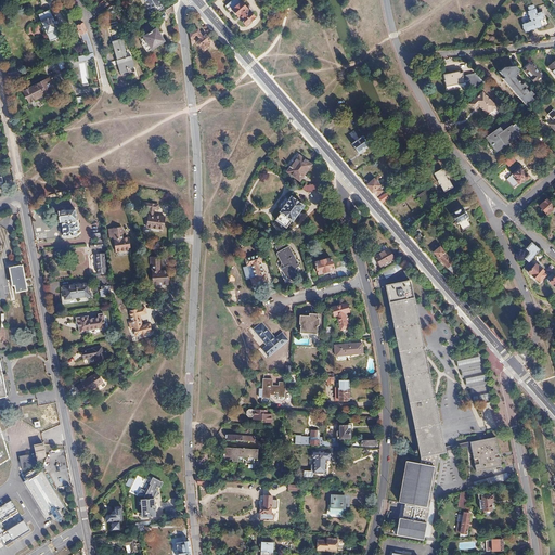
[(163,7),(158,0),(144,0),(154,13),(163,7)]
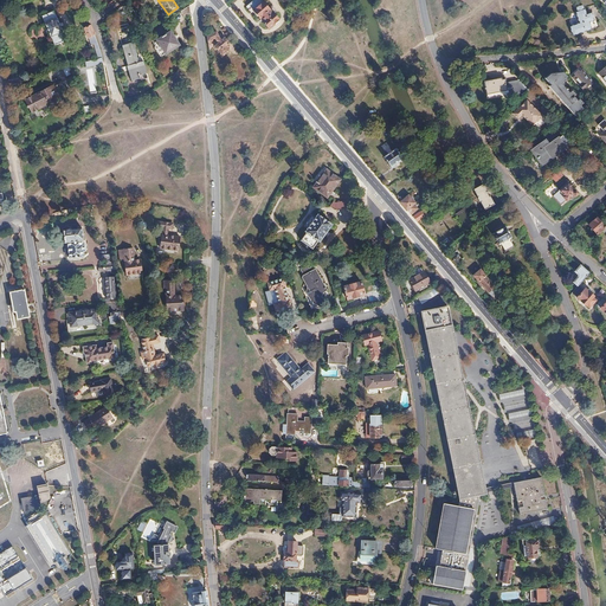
[(279,19),(264,1),(263,2),(260,0),(253,0),(249,5),(246,7),(250,13),(253,11),(260,18),(263,17),(265,20),(263,21),(269,28),(279,19)]
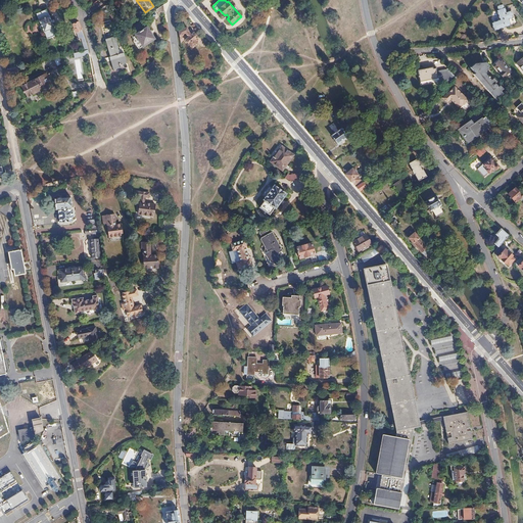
[(494,30),(511,25),(509,18),(514,17),(511,10),(507,11),(505,6),(504,7),(503,3),(496,5),(497,9),(496,9),(500,19),(491,22),(494,30)]
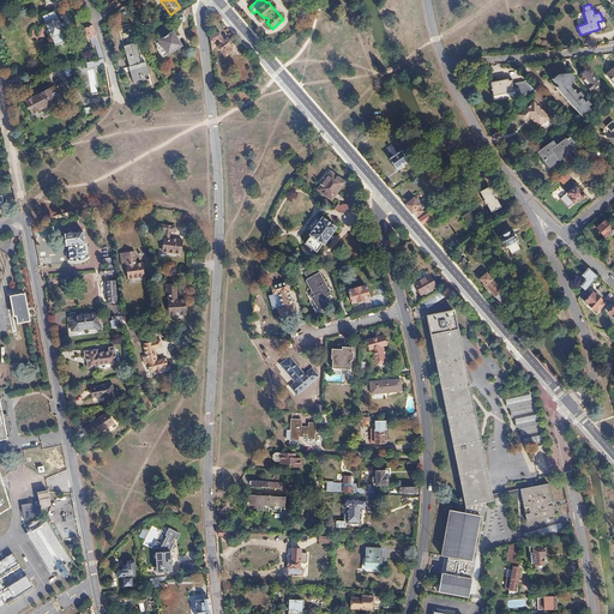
[(193,13),(192,5),(182,11),(187,17),(193,13)]
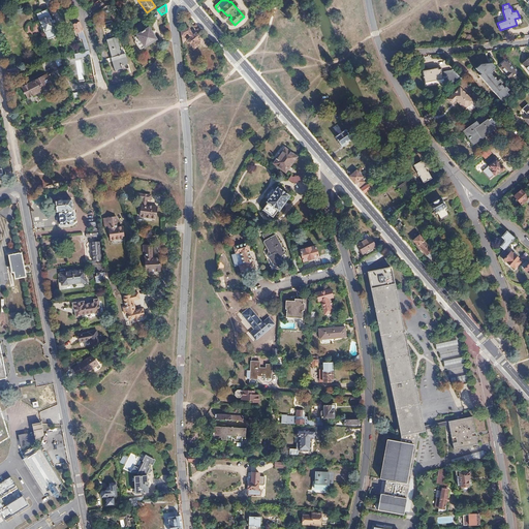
[(58,35),(47,9),(36,13),(48,39),(58,35)]
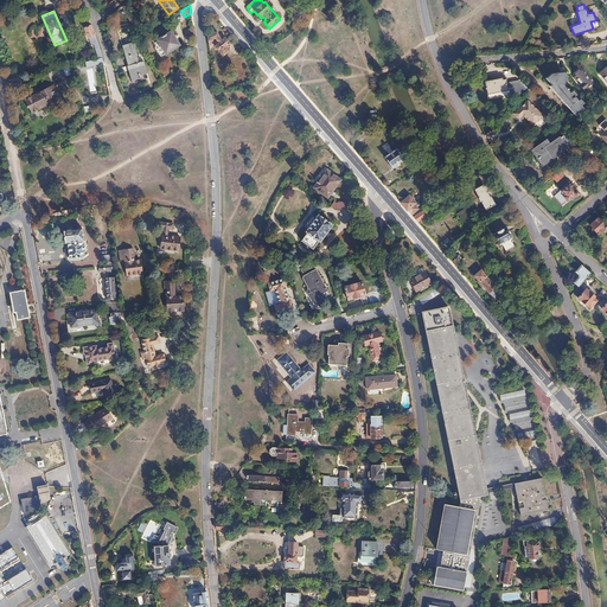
[(97,42),(95,37),(93,31),(90,25),(84,27),(91,45),(94,44),(97,42)]
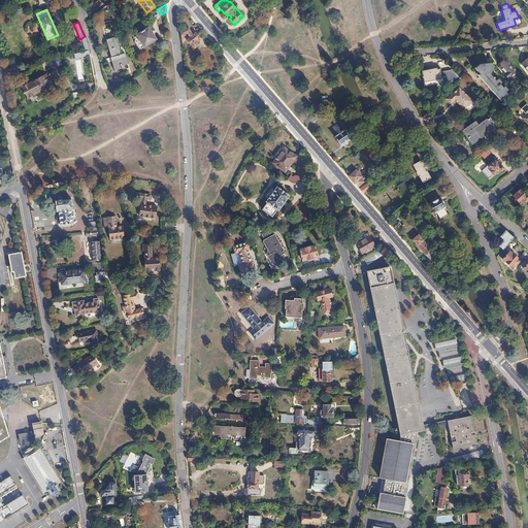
[(149,27),(137,35),(145,46),(157,38),(149,27)]
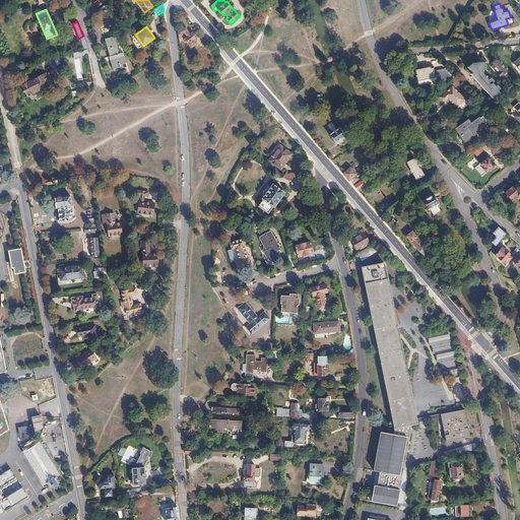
[(197,37),(193,31),(192,33),(191,30),(190,31),(186,26),(182,28),(178,30),(179,37),(179,39),(185,35),(187,37),(184,40),(191,48),(197,44),(194,40),(197,37)]
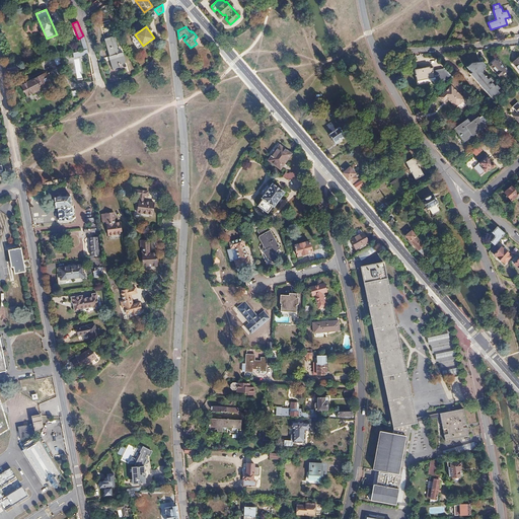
[(109,56),(113,70),(121,68),(120,65),(126,63),(123,53),(119,54),(114,36),(104,39),(109,56)]
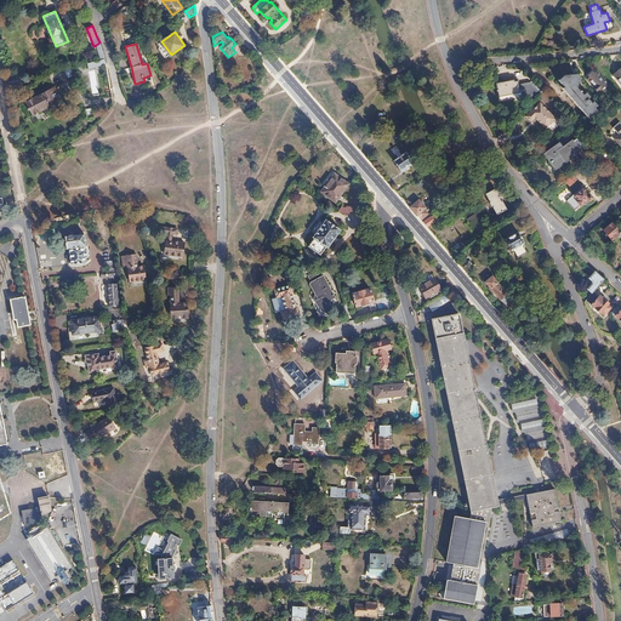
[(67,78),(73,75),(69,67),(63,70),(67,78)]
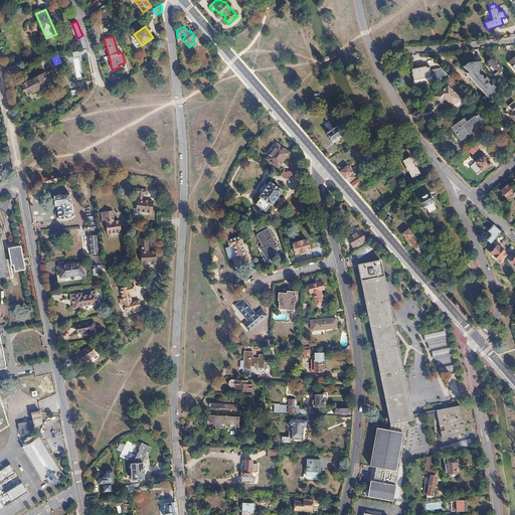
[(78,58),(73,59),(76,77),(81,76),(78,58)]
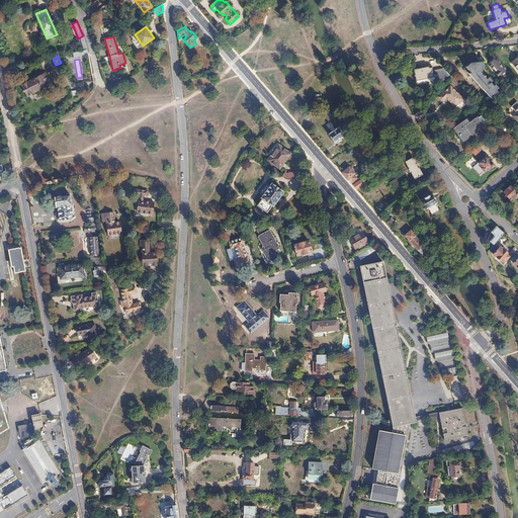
[(507,70),(498,60),(496,62),(494,61),(491,62),(492,64),(492,65),(490,66),(499,77),(507,70)]
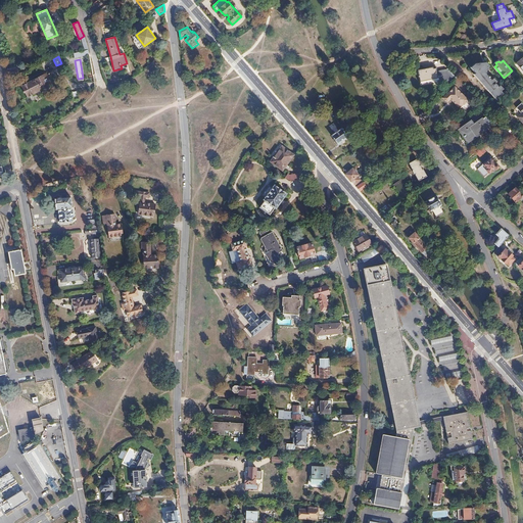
[(485,72),(489,68),(488,67),(489,66),(485,62),(480,63),(474,64),(470,67),(473,72),(472,73),(479,81),(489,93),(495,100),(501,96),(504,94),(501,91),(504,89),(500,85),(497,87),(494,84),(496,82),(493,78),(491,80),(485,74),(485,72)]
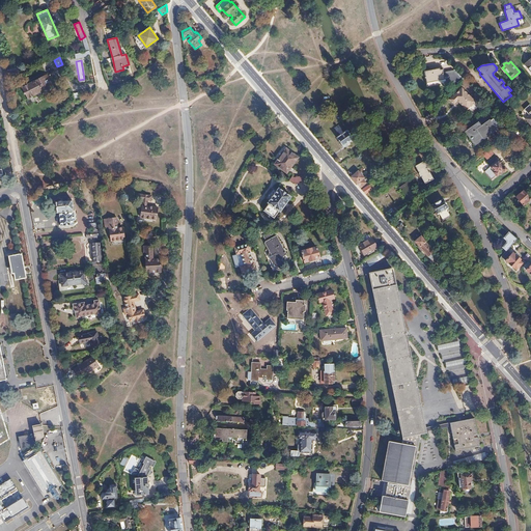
[(459,76),(454,70),(444,72),(443,70),(441,70),(440,67),(432,70),(424,71),(427,82),(446,79),(447,84),(451,83),(459,76)]
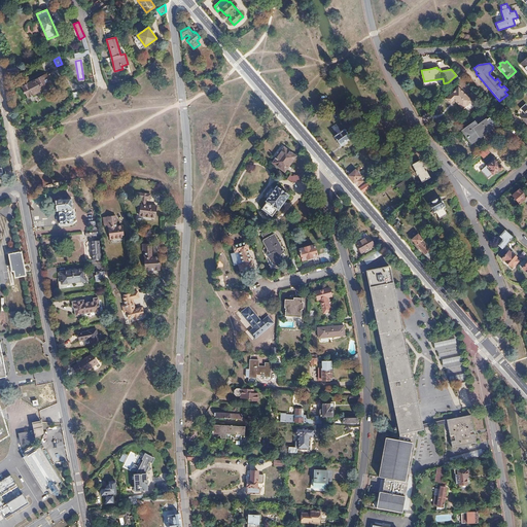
[(47,70),(43,72),(49,83),(54,81),(47,70)]
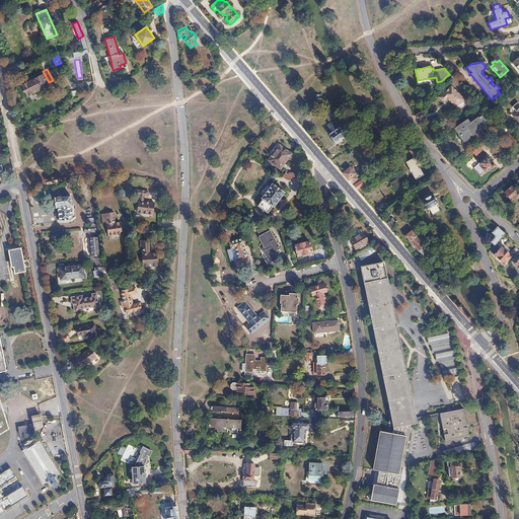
[(43,71),(22,81),(28,93),(49,82),(43,71)]
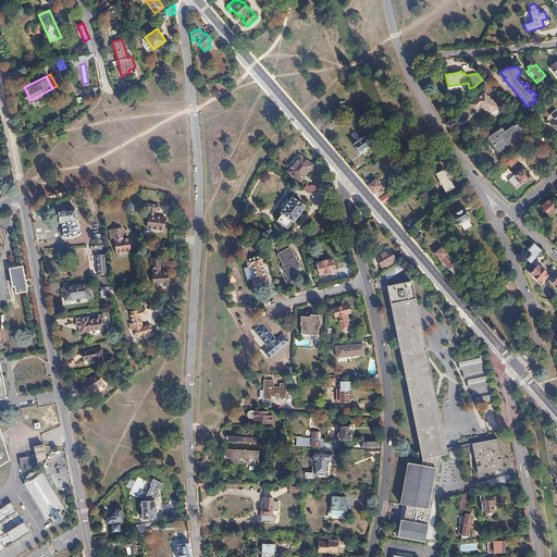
[(498,107),(485,94),(473,106),(477,109),(480,106),(489,115),(494,111),(498,107)]
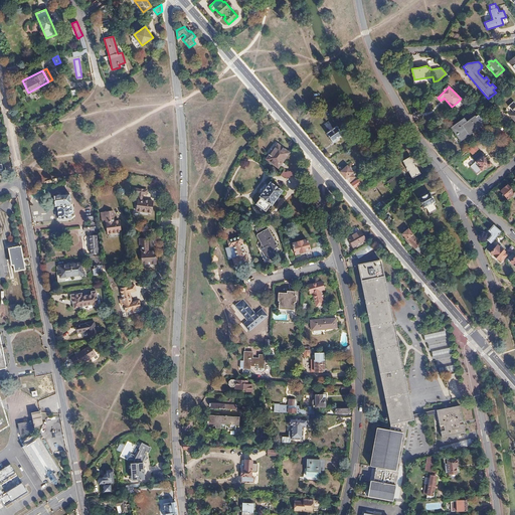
[(481,100),(475,94),(473,95),(474,96),(482,104),(484,103),(481,100)]
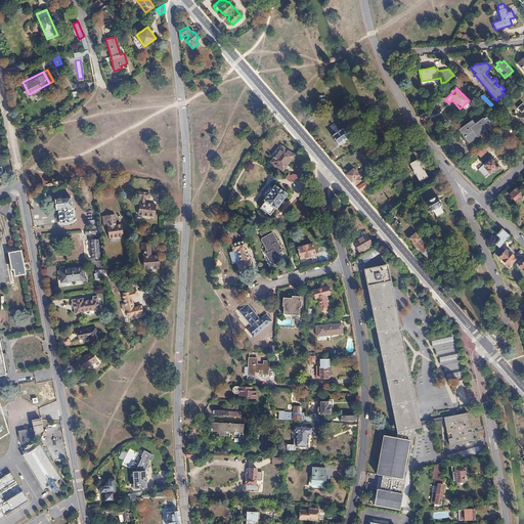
[(501,105),(496,100),(492,104),(490,105),(495,112),(501,105)]
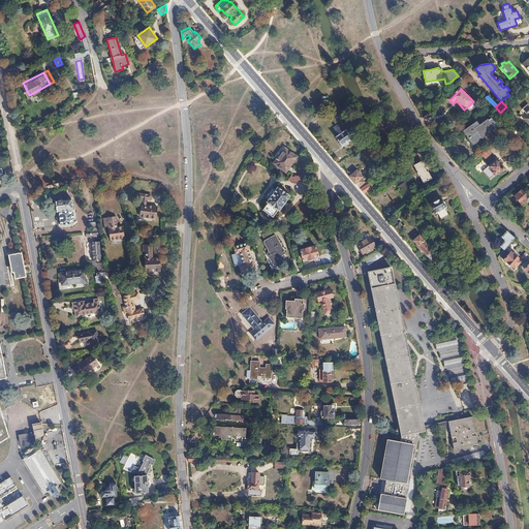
[(475,142),(498,125),(493,117),(478,127),(476,123),(465,131),(470,138),(471,137),(475,142)]
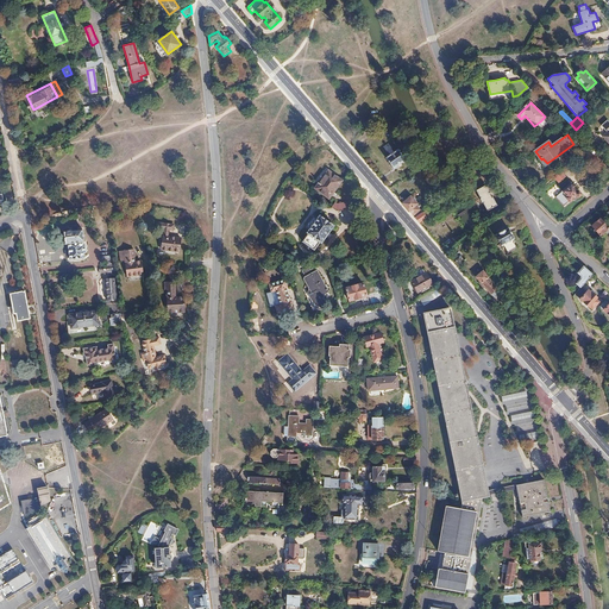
[(399,149),(385,158),(393,168),(406,159),(399,149)]
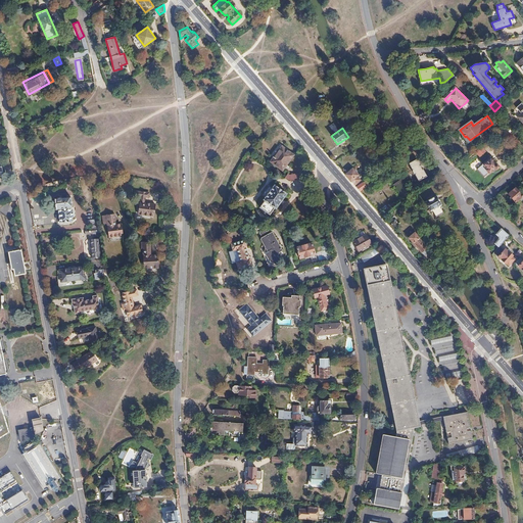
[(484,151),(483,150),(487,146),(484,144),(475,152),(478,155),(484,151)]
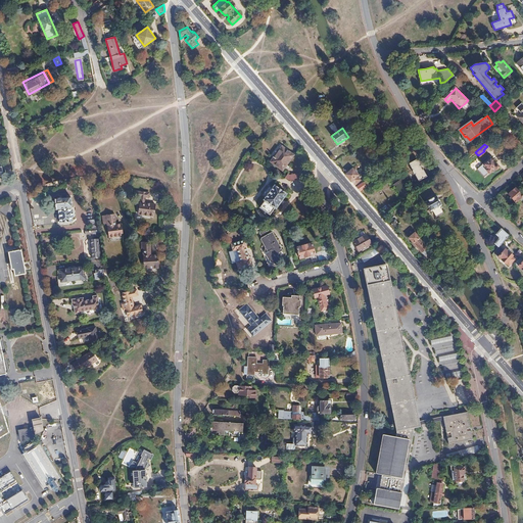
[(282,147),(271,162),(283,171),(294,155),(282,147)]
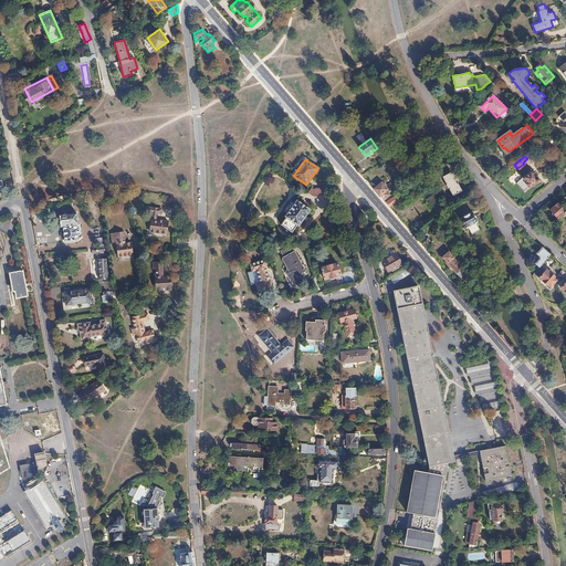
[(531,169),(516,182),(523,191),(528,187),(530,187),(536,181),(537,184),(541,180),(536,175),(535,176),(531,169)]
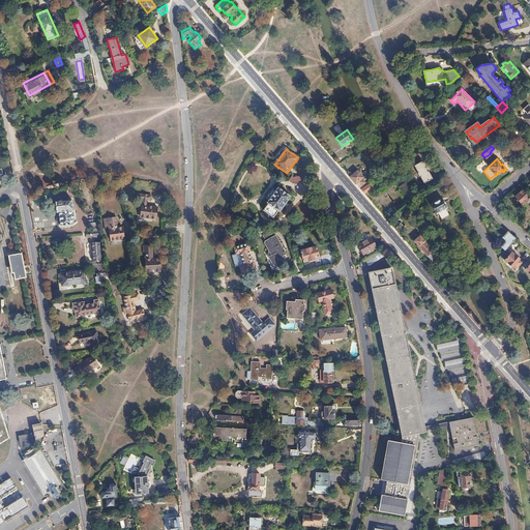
[(421,177),(424,183),(433,178),(430,172),(428,172),(427,169),(427,167),(423,160),(414,166),(417,172),(418,172),(418,174),(419,176),(421,176),(421,177)]
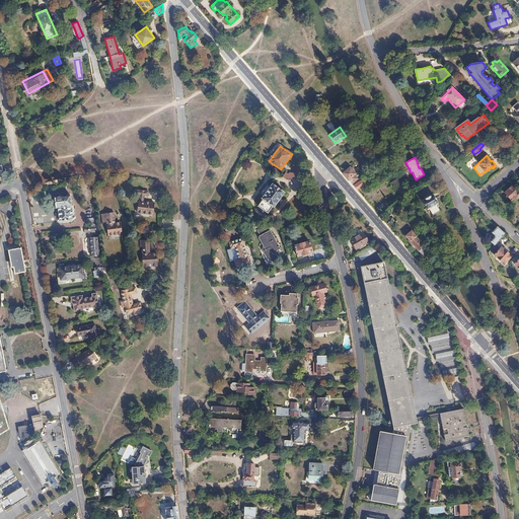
[(354,175),(355,173),(350,167),(346,170),(345,169),(342,172),(347,178),(352,183),(357,178),(354,175)]
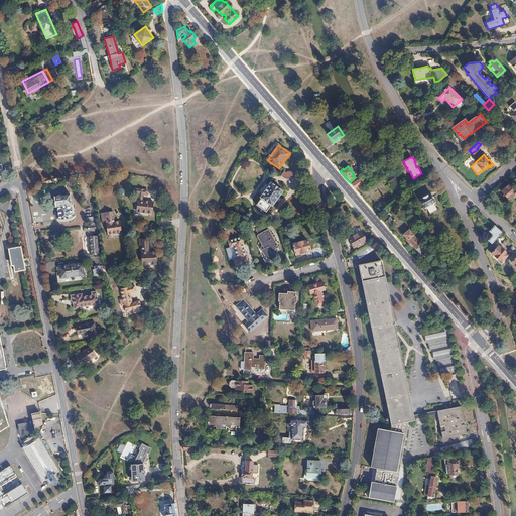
[(297,177),(295,171),(286,173),(284,172),(281,176),(285,180),(297,177)]
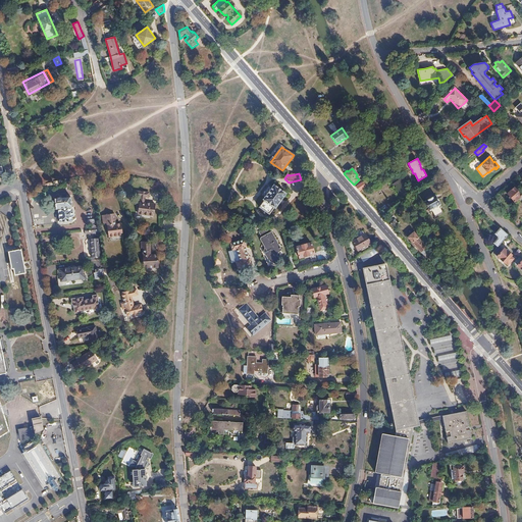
[(365,187),(362,181),(355,187),(357,189),(359,191),(365,187)]
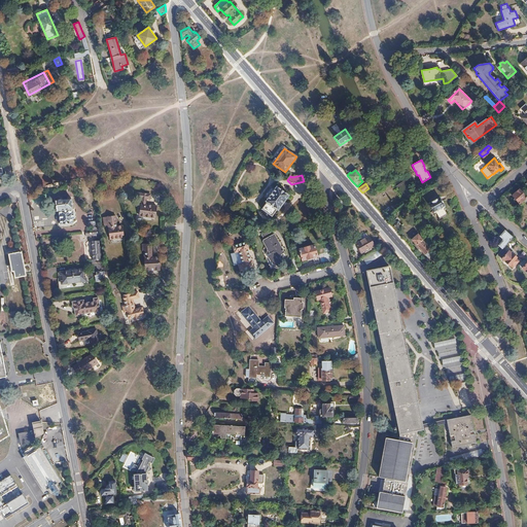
[(277,210),(278,210),(288,196),(277,186),(266,202),(267,203),(261,209),(272,216),(277,210)]
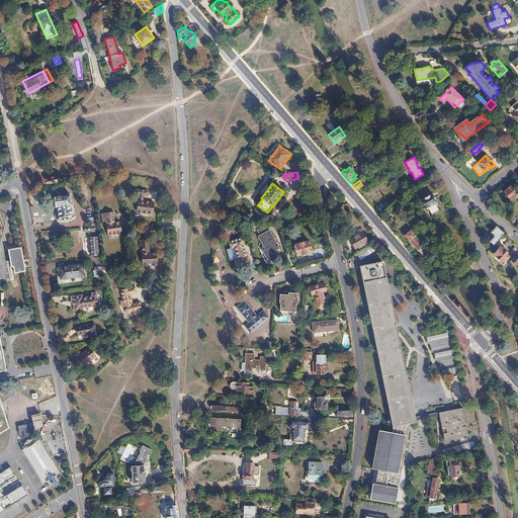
[(512,187),(511,187),(504,193),(510,200),(511,200),(512,200),(515,198),(514,197),(517,194),(515,191),(517,188),(515,185),(512,187)]
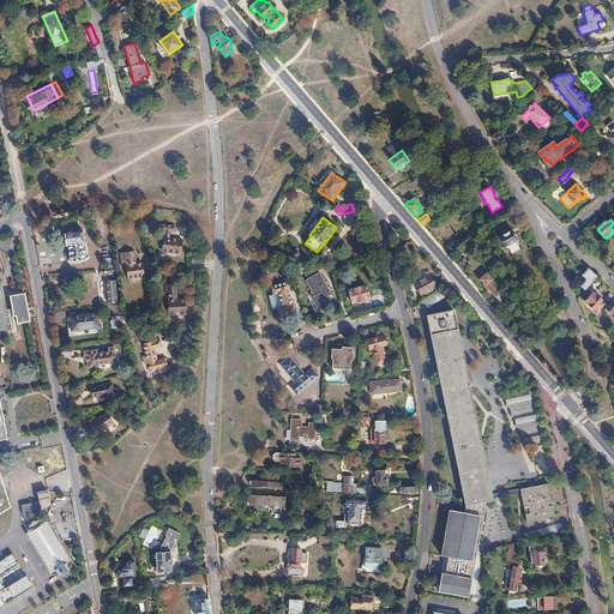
[(175,229),(176,224),(160,223),(160,229),(166,229),(164,250),(182,251),(182,238),(170,236),(172,229),(175,229)]
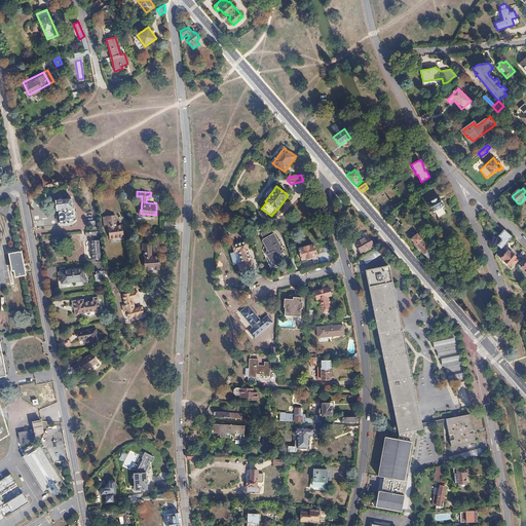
[(439,196),(427,203),(434,215),(436,214),(439,219),(446,214),(442,207),(444,205),(439,196)]
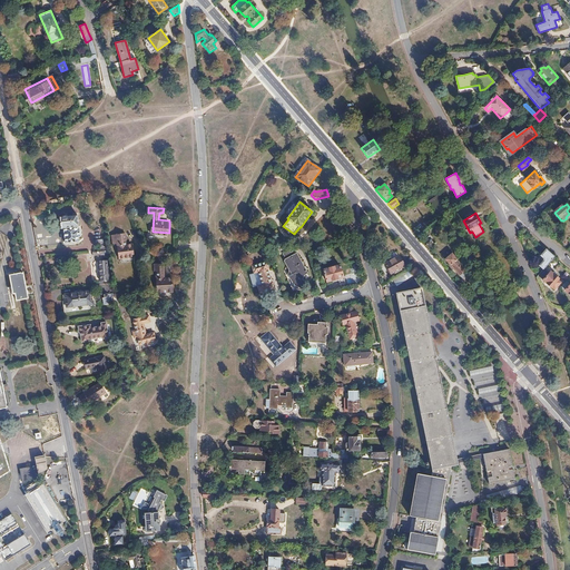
[(81,235),(81,234),(81,232),(80,231),(79,231),(79,229),(77,229),(77,226),(78,226),(77,215),(59,217),(61,228),(64,228),(65,243),(78,242),(78,237),(80,236),(80,235),(81,235)]
